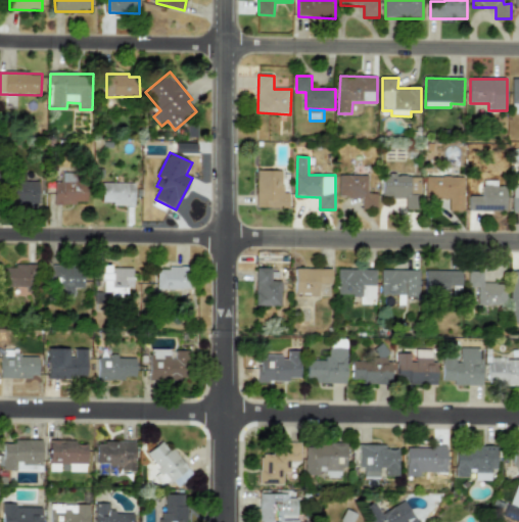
[(257,207),(290,208),(290,191),(283,191),(284,172),(258,171),(257,207)]
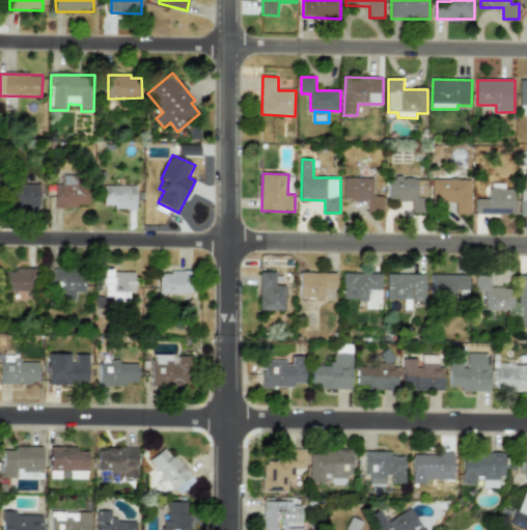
[(57,185),(57,207),(90,207),(89,185),(77,186),(77,176),(65,176),(65,185),(57,185)]
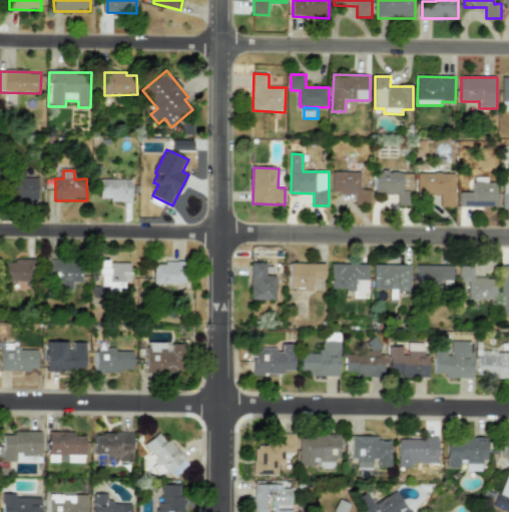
[(363,172),(335,171),(334,194),(357,194),(357,205),(371,205),(372,190),(362,190),(363,172)]
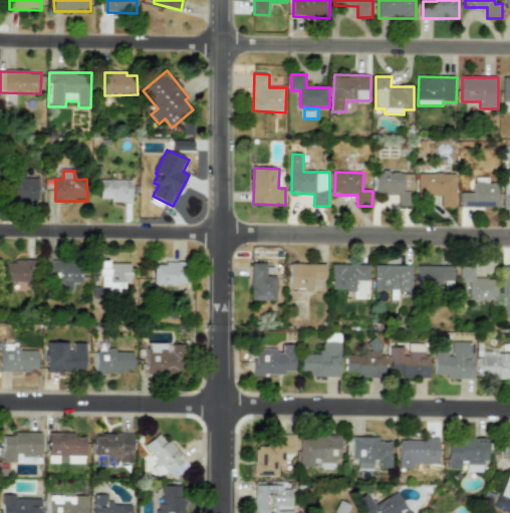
[(416,173),(377,173),(377,195),(401,195),(401,206),(415,207),(416,173)]
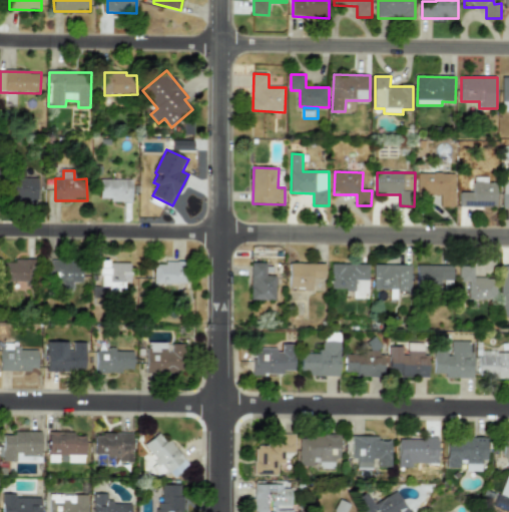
[(457,174),(420,173),(419,194),(442,195),(441,206),(456,207),(457,174)]
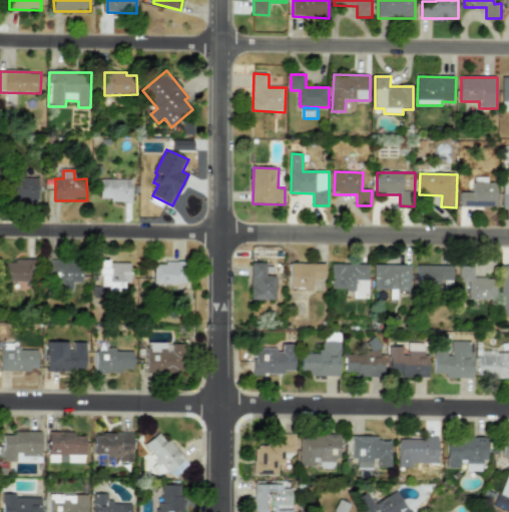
[(462,192),(462,207),(497,208),(498,183),(490,183),(490,177),(475,177),(475,193),(462,192)]
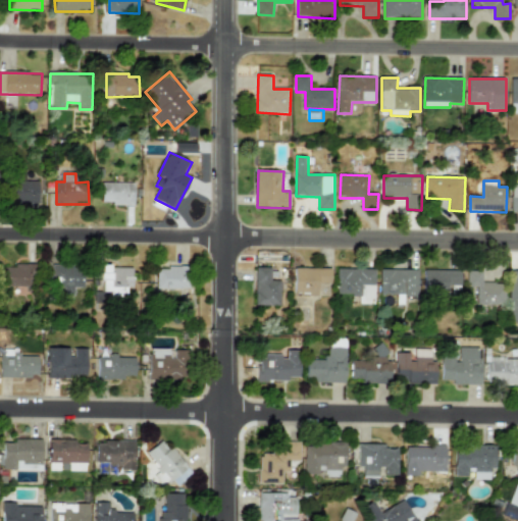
[(41,204),(41,181),(11,181),(11,204),(41,204)]
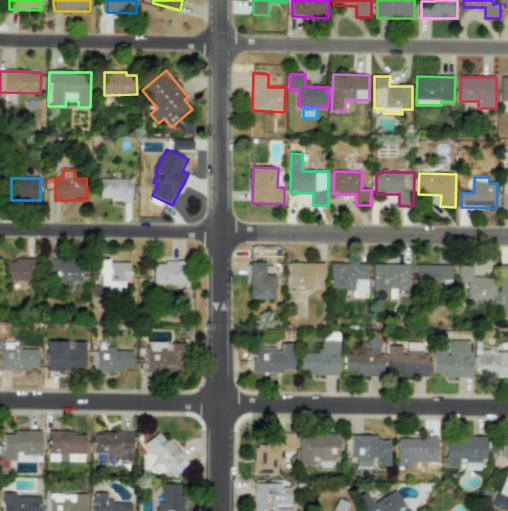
[(133,201),(133,180),(101,179),(101,200),(133,201)]
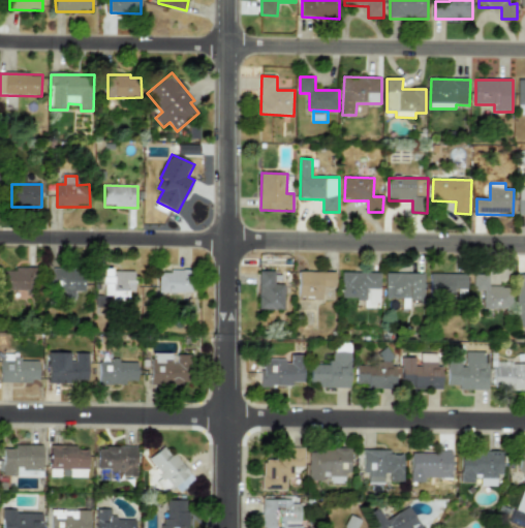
[(86,291),(86,268),(53,269),(54,294),(64,293),(64,299),(76,299),(76,291),(86,291)]
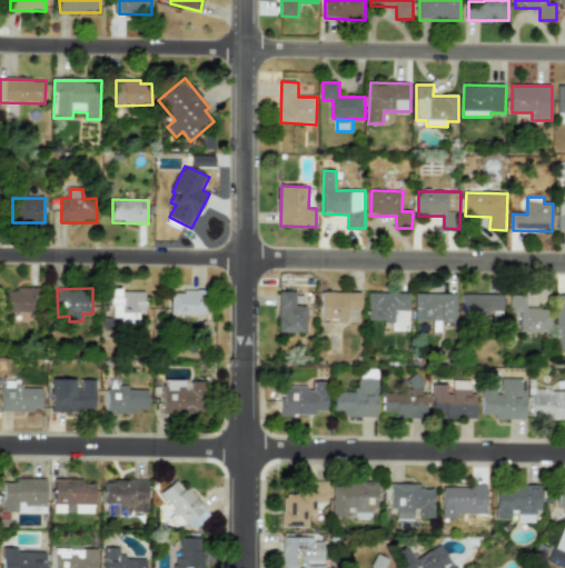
[(42,289),(8,289),(8,314),(42,312),(42,289)]
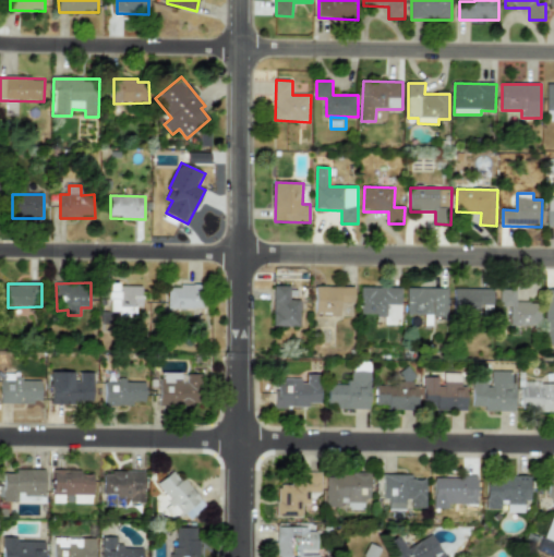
[(144,309),(144,286),(110,286),(109,315),(136,315),(136,309),(144,309)]
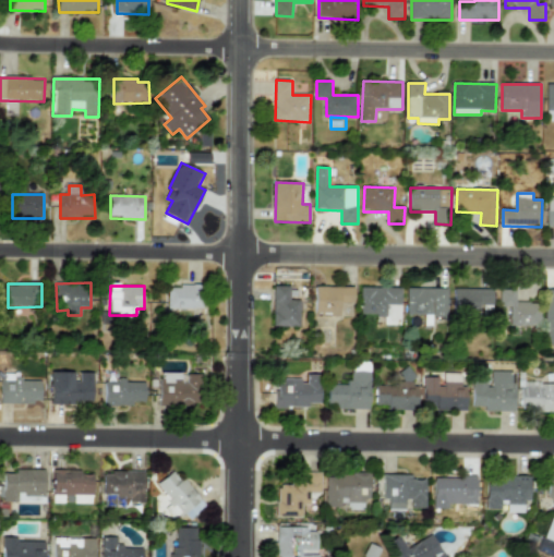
[(204,286),(169,287),(170,310),(205,309),(204,286)]
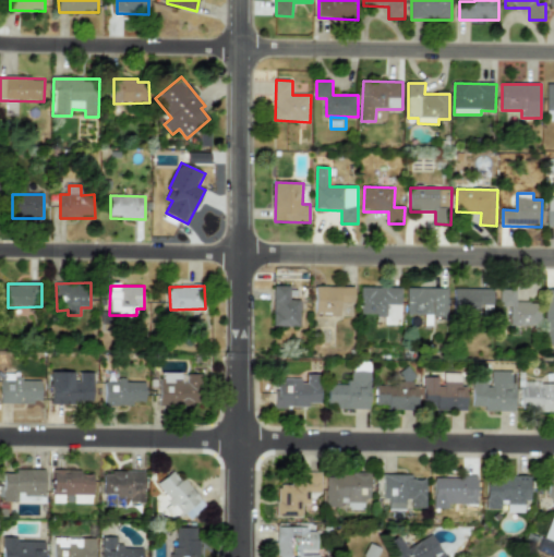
[(275,327),(302,327),(302,300),(291,300),(291,286),(274,287),(275,327)]
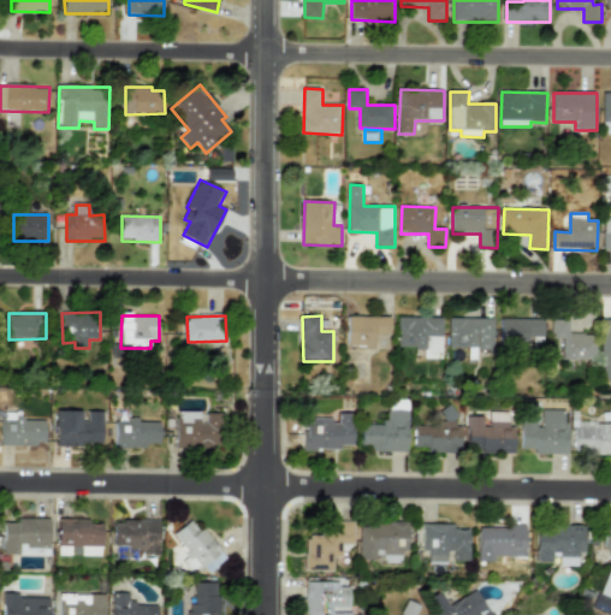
[(349,348),(378,348),(378,335),(392,336),(393,318),(350,317),(349,348)]
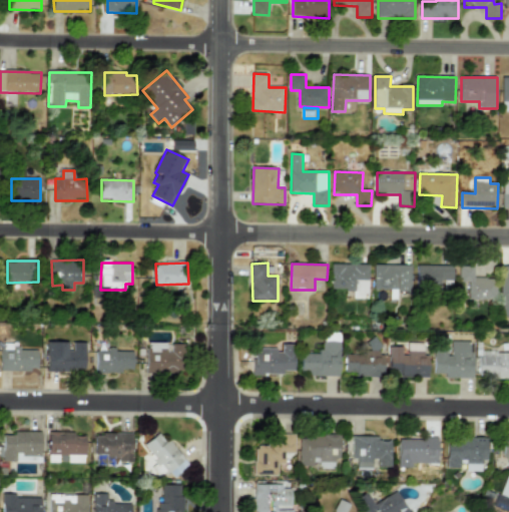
[(370,265),(333,265),(333,291),(355,291),(355,299),(369,299),(370,265)]
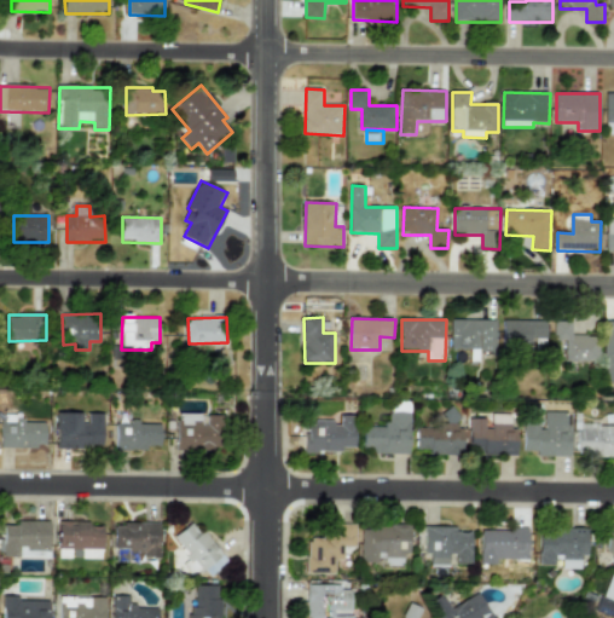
[(497,352),(498,321),(452,319),(452,351),(497,352)]
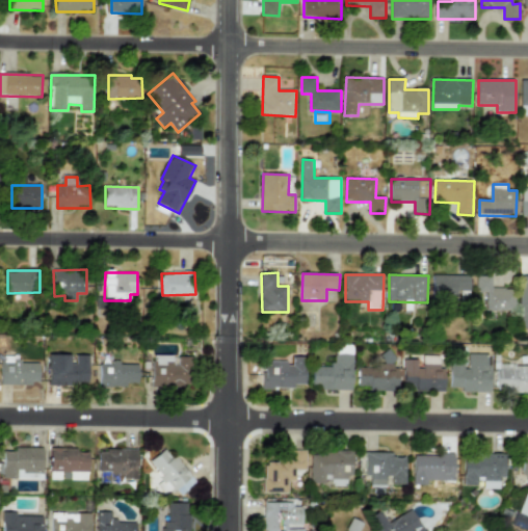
[(471,275),(434,275),(434,299),(457,298),(457,291),(471,291),(471,275)]
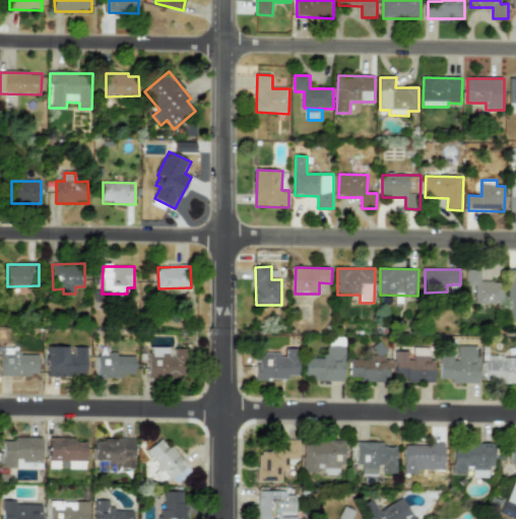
[(481,270),(466,270),(467,286),(476,286),(476,305),(505,304),(504,281),(481,282),(481,270)]
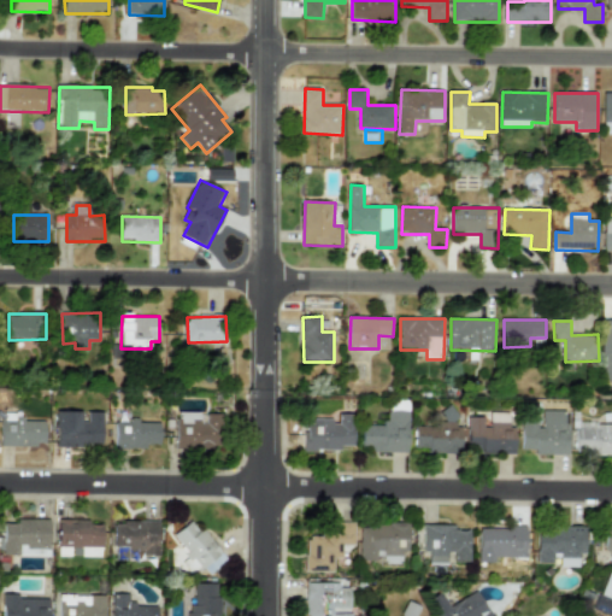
[(58,447),(105,447),(105,412),(87,412),(59,411),(58,447)]
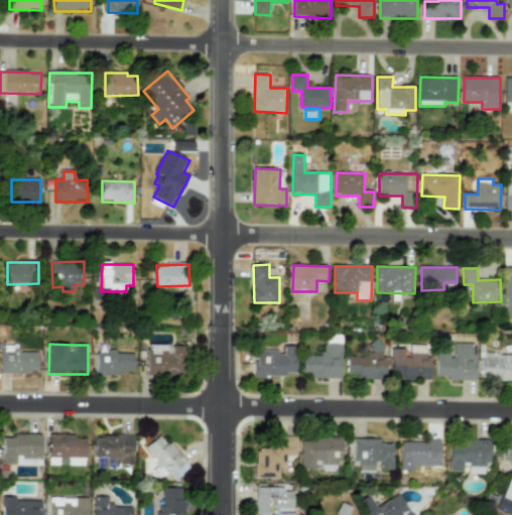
[(343,378),(344,344),(325,344),(325,356),(304,356),(303,377),(343,378)]
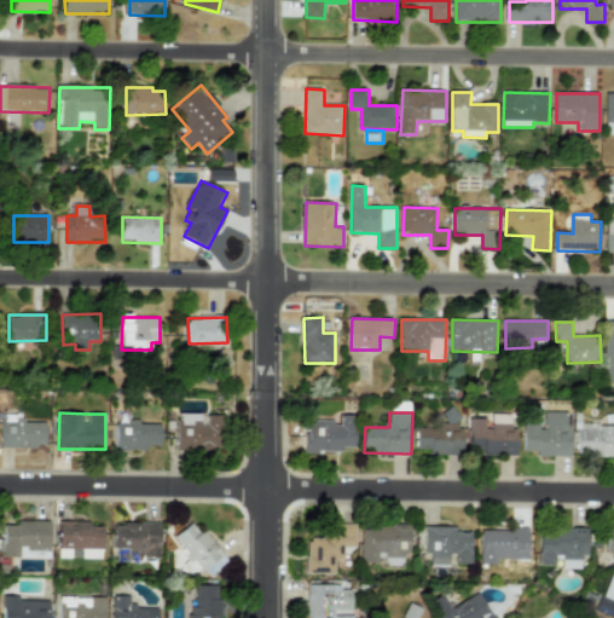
[(525,452),(538,452),(538,457),(571,457),(572,413),(546,413),(546,429),(540,429),(540,421),(526,421),(525,452)]
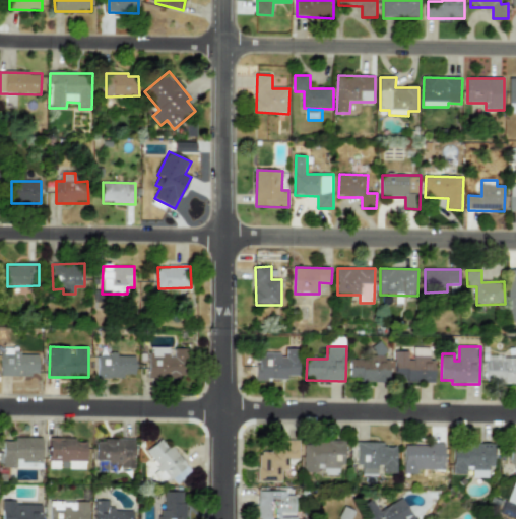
[(150,380),(189,379),(188,348),(150,348),(150,380)]
